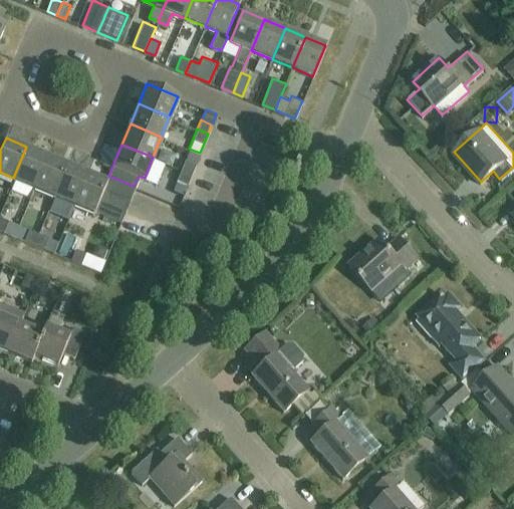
[(13,178),(9,187),(29,195),(33,186),(46,155),(26,147),(13,178)]
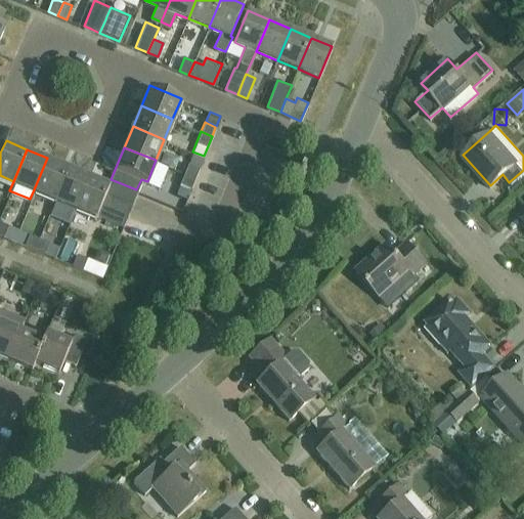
[(204,156),(192,152),(184,172),(194,176),(204,156)]
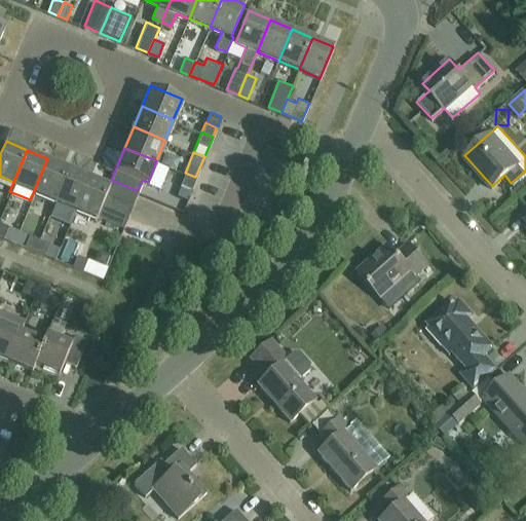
[(68,168),(47,158),(34,190),(54,198),(68,168)]
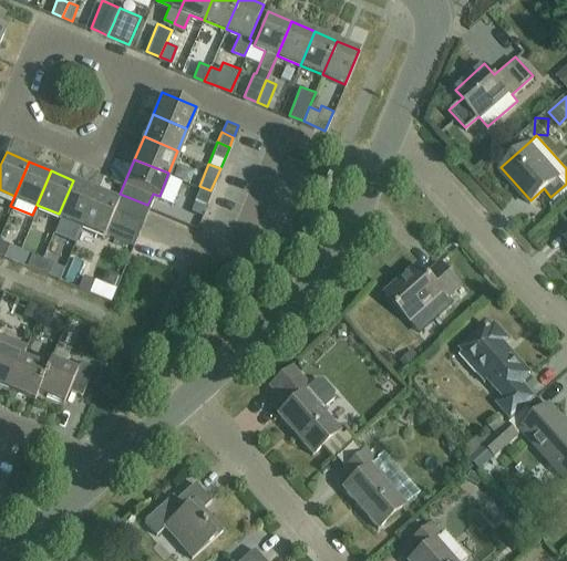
[(73,180),(59,214),(82,224),(95,189),(73,180)]
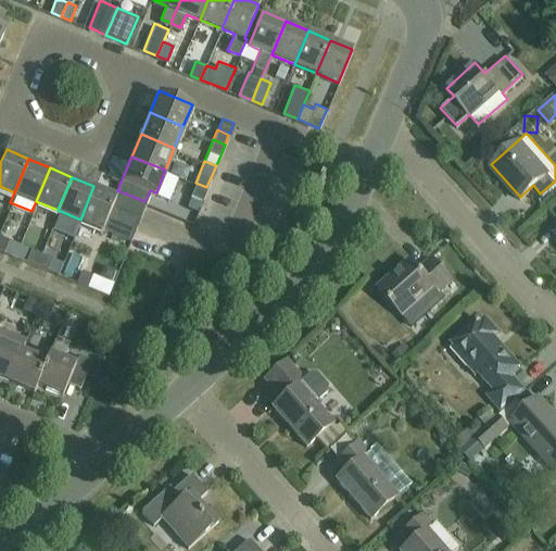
[(206,187),(196,183),(191,193),(202,198),(206,187)]
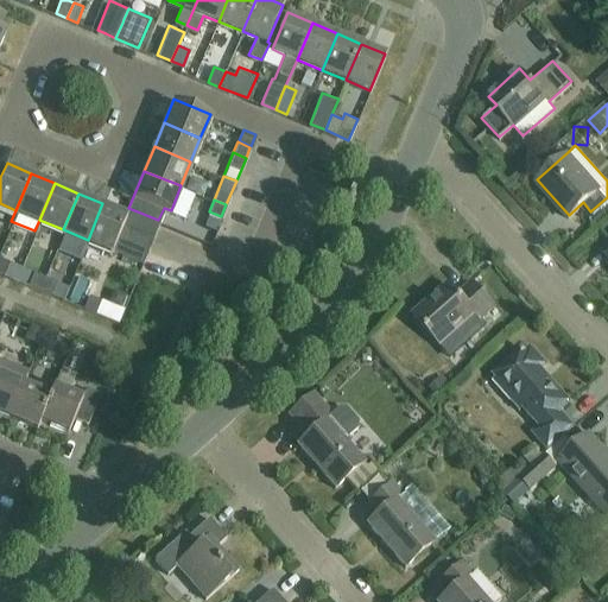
[(126,214),(102,203),(88,240),(112,249),(112,247),(143,260),(147,247),(118,235),(124,221),(126,214)]
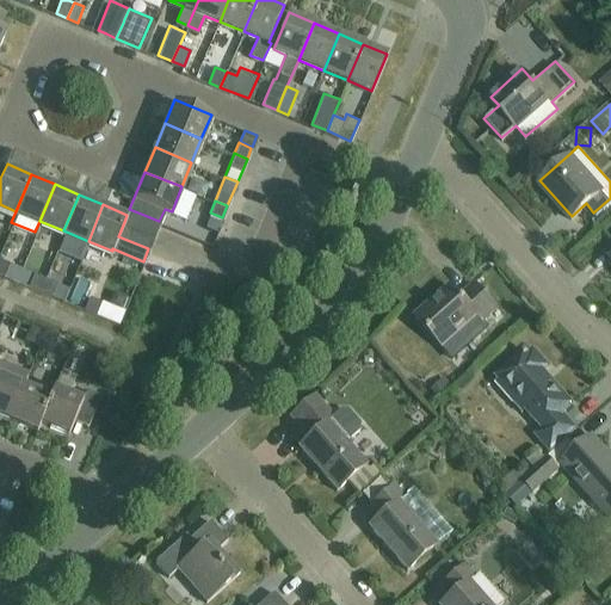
[(129,209),(127,215),(124,222),(154,235),(159,221),(129,209)]
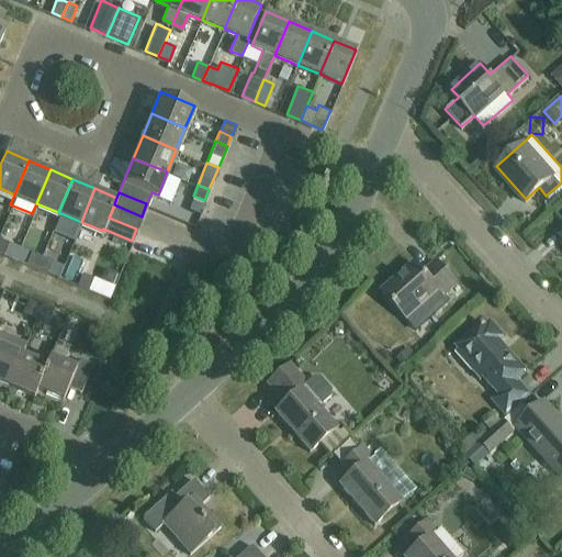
[(114,204),(109,218),(136,229),(142,216),(114,204)]
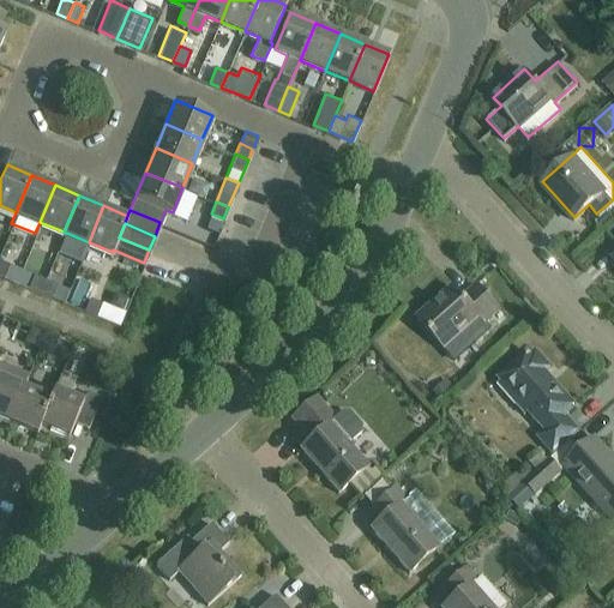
[(22,266),(0,257),(0,274),(16,281),(22,266)]
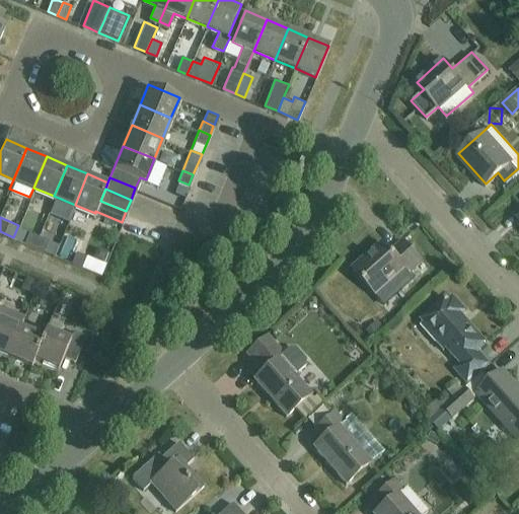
[(18,225),(13,237),(33,245),(39,233),(18,225)]
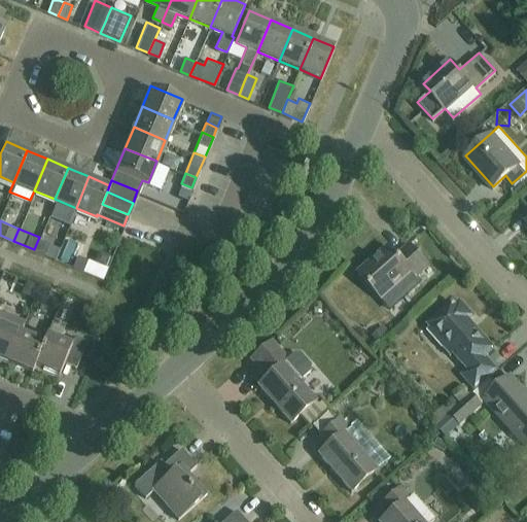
[(49,241),(39,237),(34,249),(44,253),(49,241)]
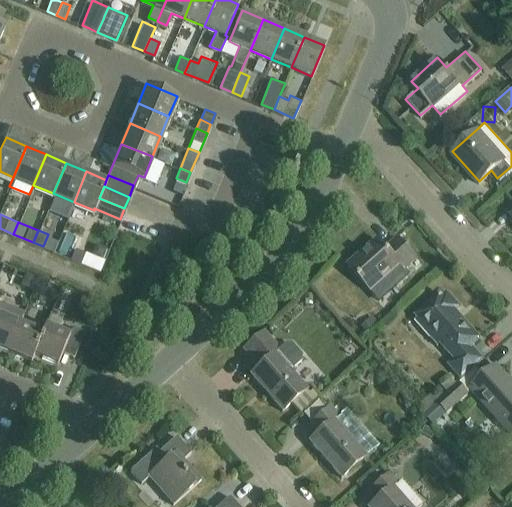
[(379,236),(349,262),(371,287),(374,290),(403,264),(404,266),(417,255),(399,234),(387,245),(379,236)]
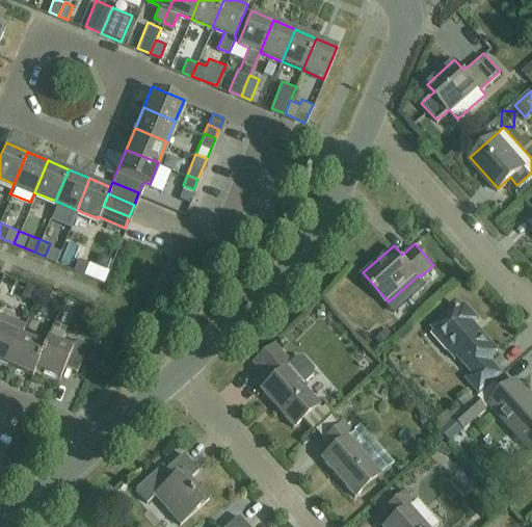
[(84,272),(88,261),(78,256),(73,267),(84,272)]
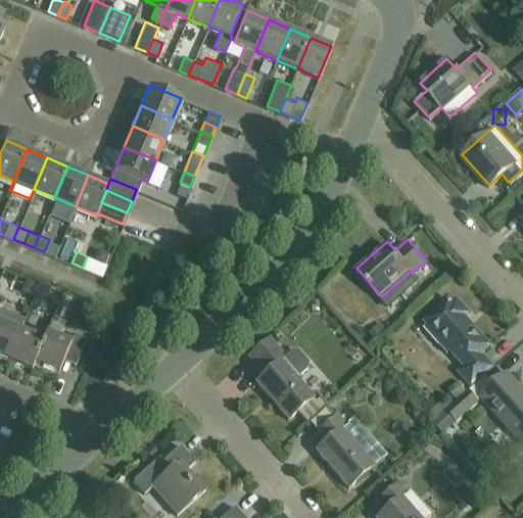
[(40,282),(35,293),(45,297),(50,286),(40,282)]
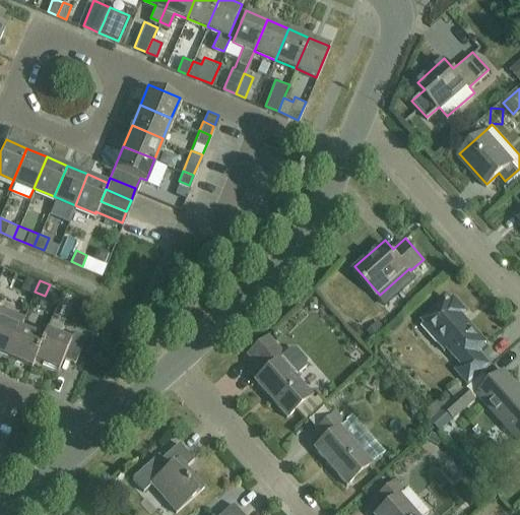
[(469,380),(491,361),(479,347),(488,340),(462,312),(466,309),(454,295),(450,298),(447,295),(423,317),(462,362),(457,367),(469,380)]
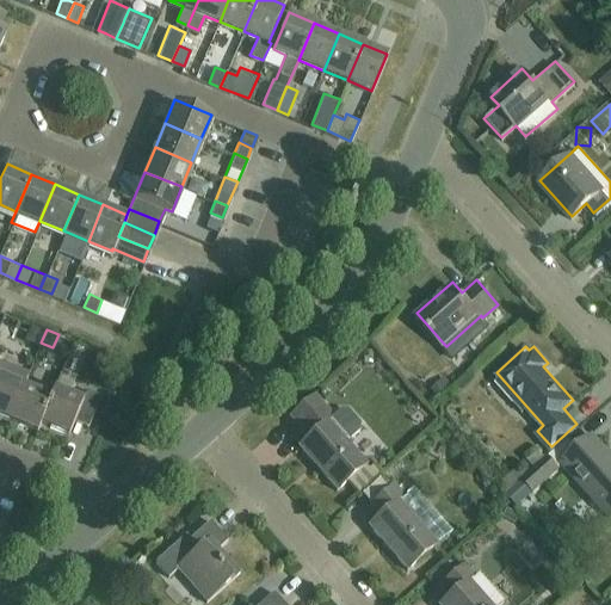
[(0,413),(10,418),(24,384),(28,375),(0,363),(0,413)]
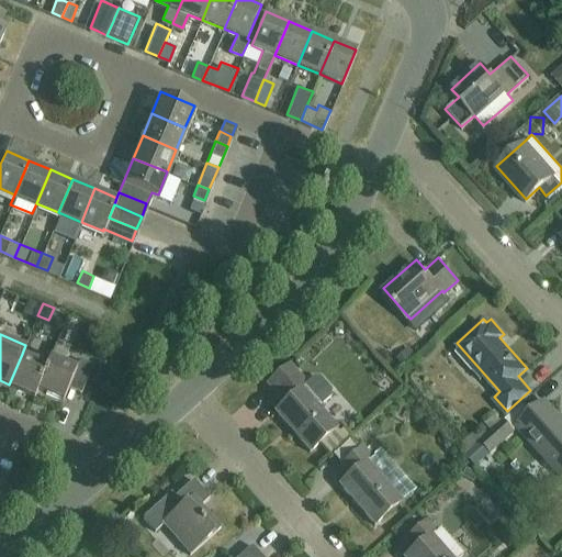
[(55,346),(51,356),(37,388),(64,399),(69,387),(81,392),(93,363),(80,357),(76,367),(64,361),(68,352),(55,346)]
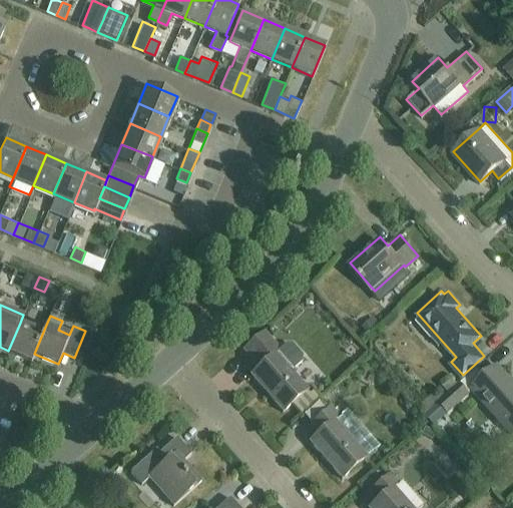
[(362,327),(369,335),(381,325),(374,317),(362,327)]
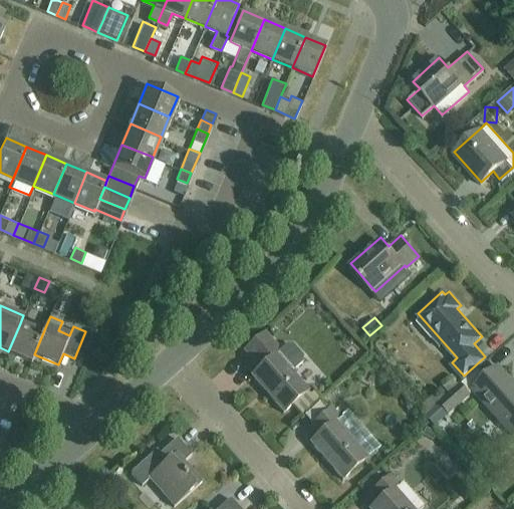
[(20,323),(8,351),(31,361),(34,354),(43,333),(20,323)]
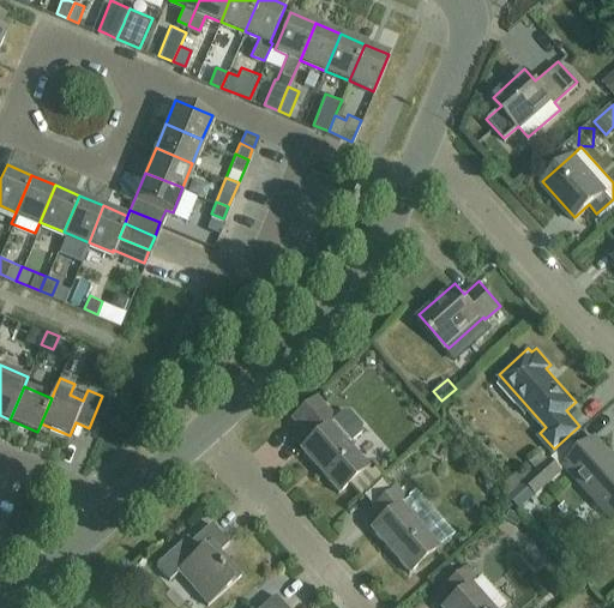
[(368,462),(348,438),(362,426),(362,420),(349,405),(343,404),(336,411),(317,390),(293,413),(312,434),(301,444),(339,488),(368,462)]
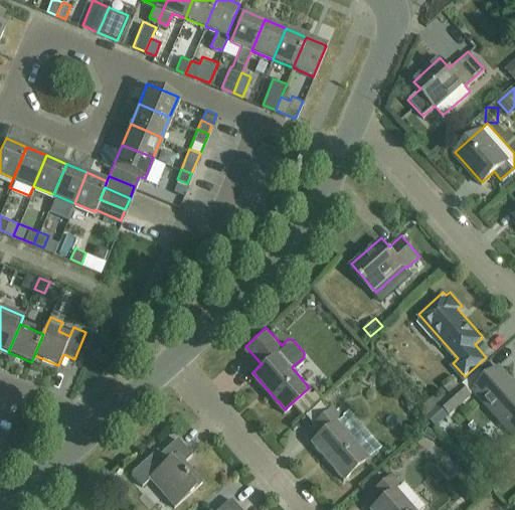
[(90,328),(82,346),(84,346),(92,349),(99,332),(90,328)]
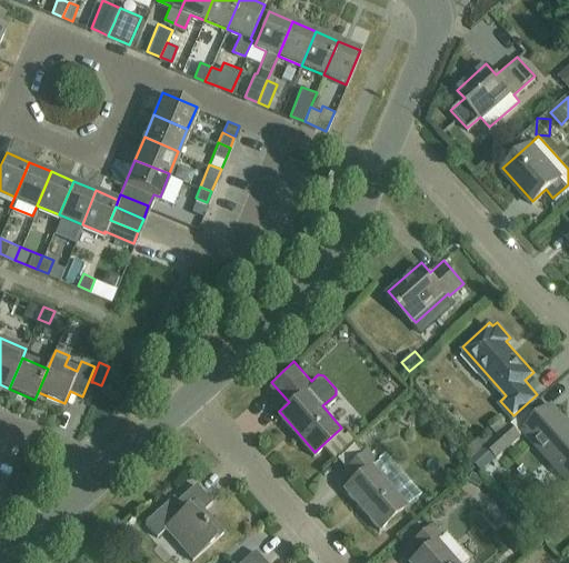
[(568,422),(551,403),(523,429),(568,479),(568,478),(568,422)]
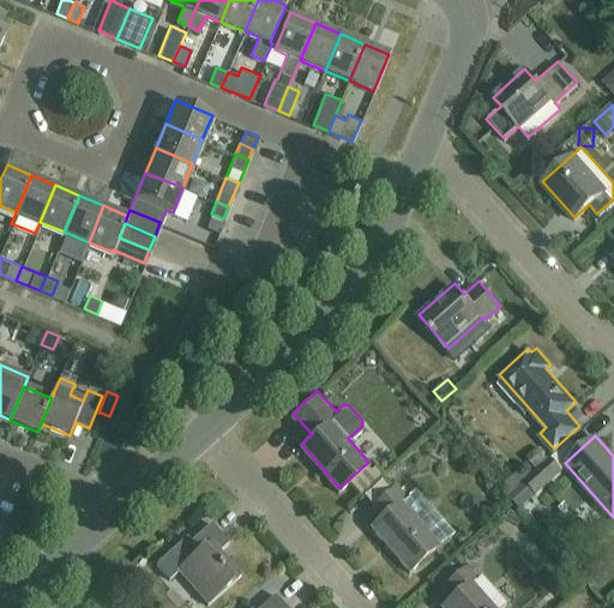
[(541,449),(529,458),(537,468),(540,465),(548,457),(541,449)]
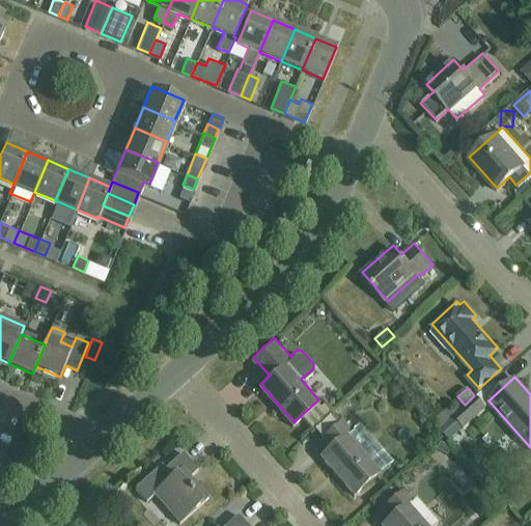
[(465,405),(454,414),(452,415),(443,423),(442,424),(451,435),(464,424),(484,406),(475,394),(474,395),(467,403),(465,405)]
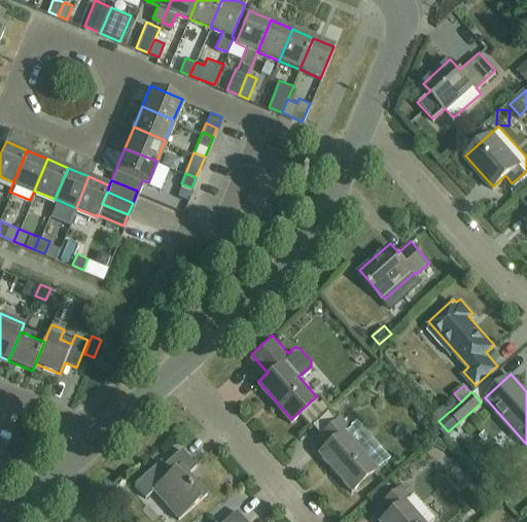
[(443,405),(433,413),(440,420),(449,412),(443,405)]
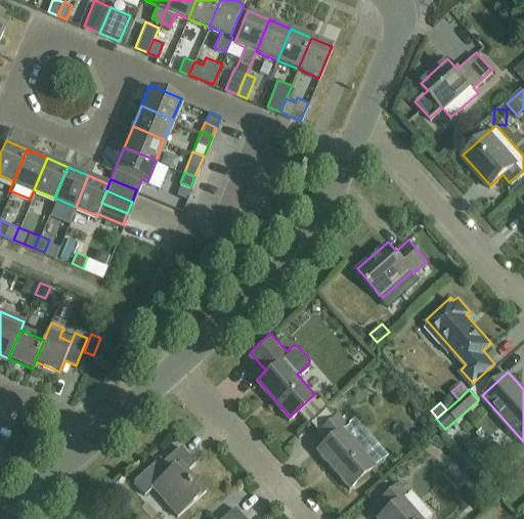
[(354,415),(348,421),(339,412),(318,429),(326,439),(317,447),(350,484),(375,463),(387,451),(354,415)]
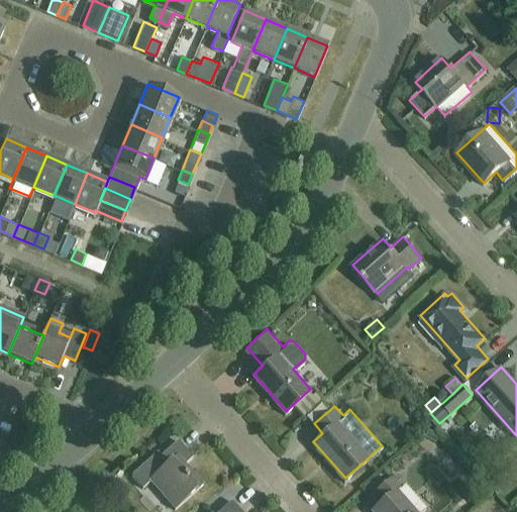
[(437,442),(440,435),(428,429),(425,436),(437,442)]
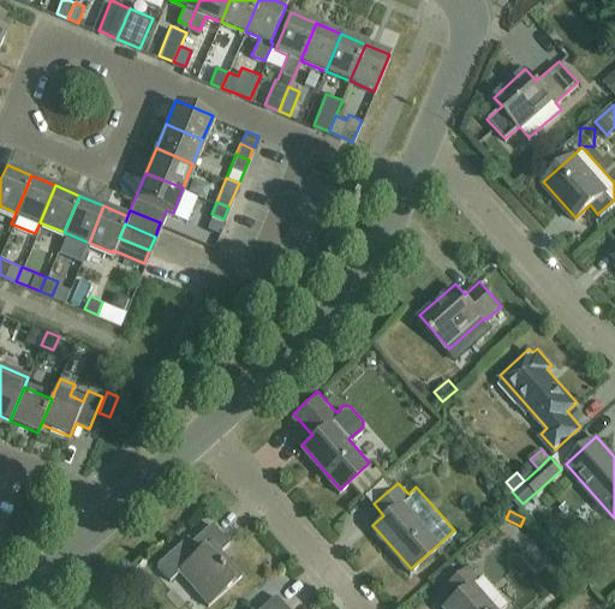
[(212,601),(243,573),(220,548),(228,541),(212,521),(191,539),(187,535),(156,562),(171,578),(183,567),(212,601)]
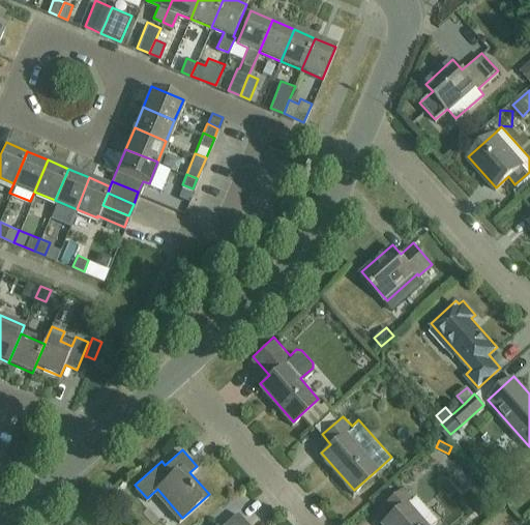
[(391,514),(381,522),(384,524),(429,524),(407,500),(413,495),(404,486),(383,503),(391,514)]
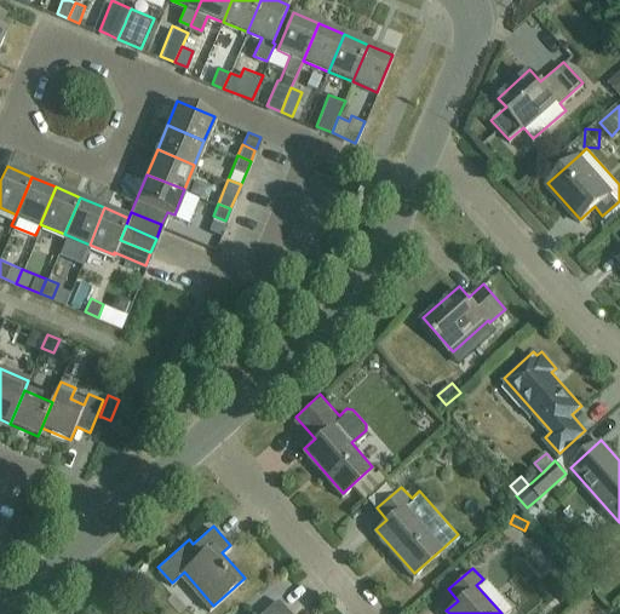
[(292,613),(277,597),(258,613),(256,613),(253,610),(248,613),(292,613)]
